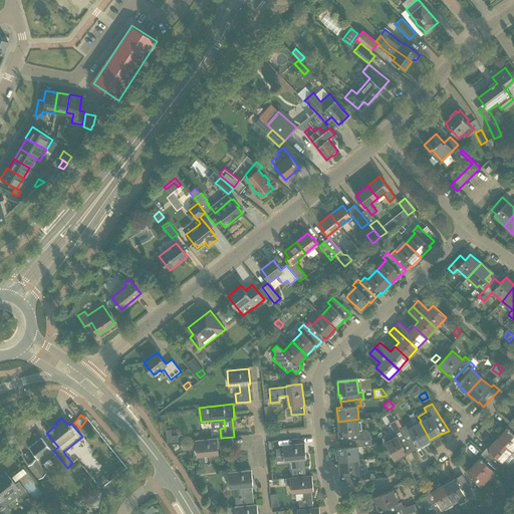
[(337,435),(338,441),(360,439),(370,438),(370,433),(366,430),(359,431),(358,419),(338,422),(339,435),(337,435)]
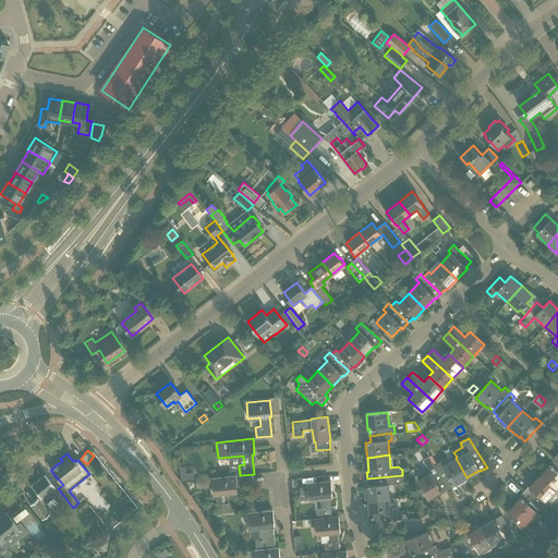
[(466,477),(456,458),(444,465),(441,461),(435,465),(449,489),(455,486),(455,485),(466,477)]
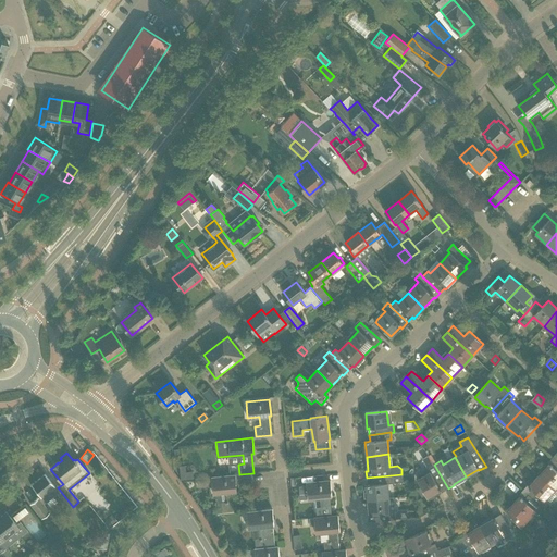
[(549,463),(539,475),(555,490),(556,486),(556,461),(555,460),(551,465),(549,463)]
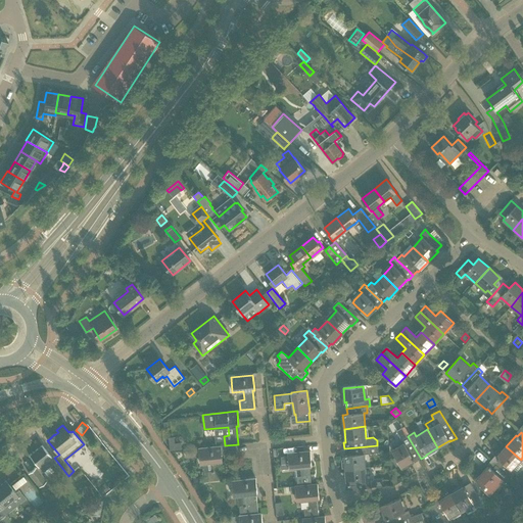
[(403,442),(391,449),(395,457),(393,459),(393,460),(392,461),(396,466),(399,464),(401,468),(414,461),(415,462),(421,459),(408,436),(401,439),(403,442)]
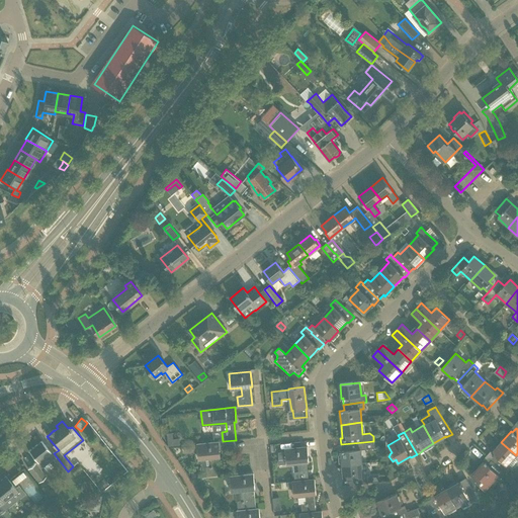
[(173,438),(167,438),(168,445),(180,444),(179,437),(173,438)]
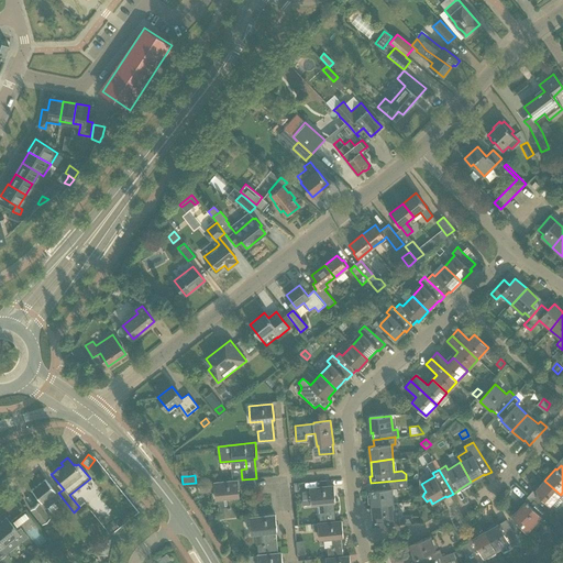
[(59,497),(56,494),(45,479),(31,490),(40,501),(30,509),(42,523),(50,518),(44,510),(59,497)]
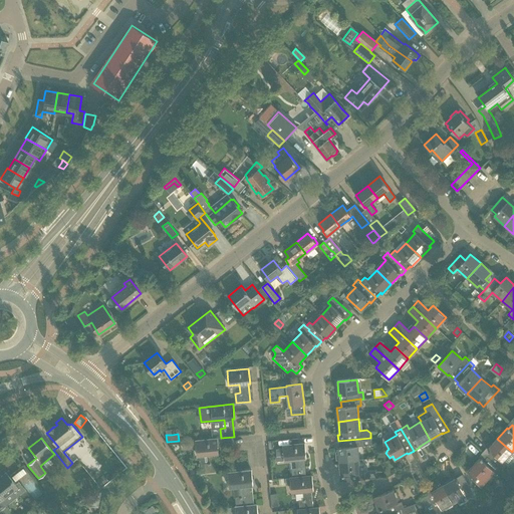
[(217,438),(195,441),(197,456),(200,455),(201,464),(204,464),(205,473),(218,472),(217,454),(219,453),(217,438)]
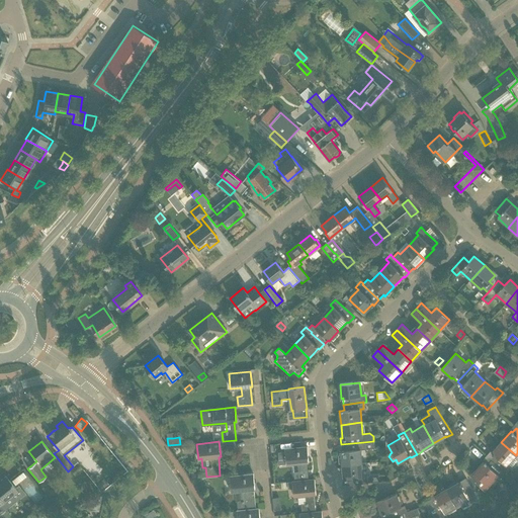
[(363,442),(341,444),(342,451),(340,451),(342,465),(362,462),(360,449),(364,449),(363,442)]
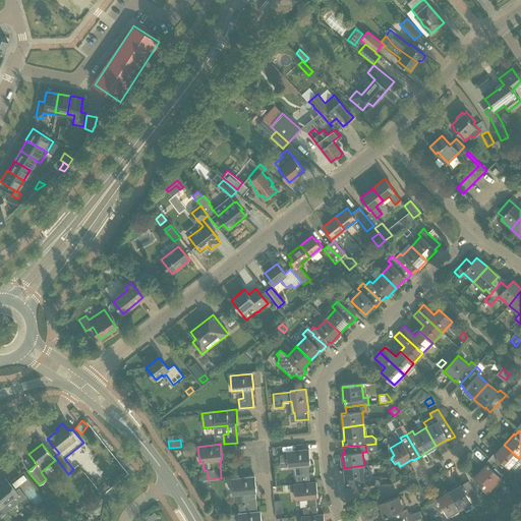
[(519,458),(504,445),(495,455),(496,456),(491,460),(508,476),(513,470),(510,468),(519,458)]
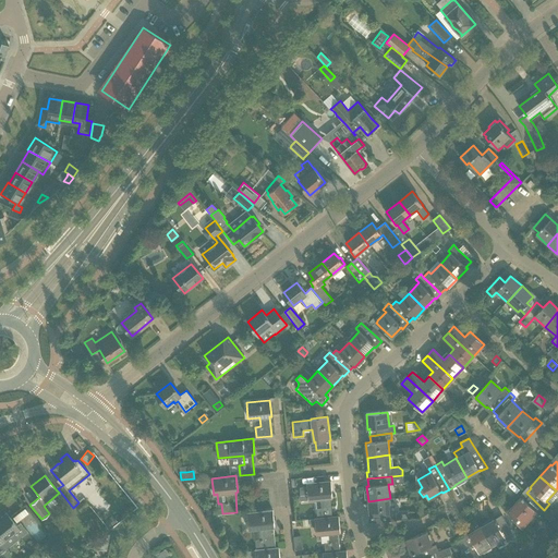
[(307,486),(300,487),(301,500),(315,499),(320,498),(322,507),(316,508),(317,518),(332,517),(330,497),(332,497),(330,481),(306,484),(307,486)]
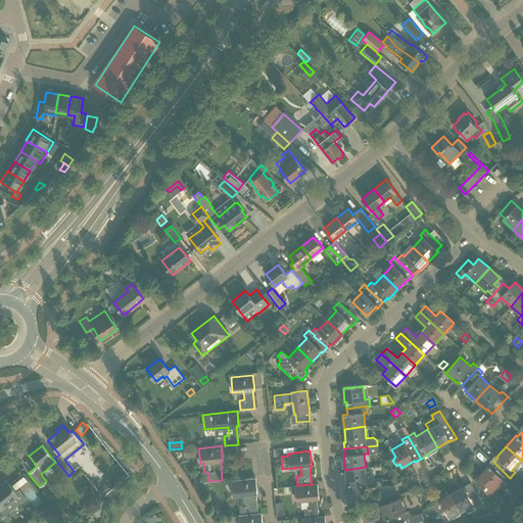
[(488,466),(478,476),(479,477),(477,481),(492,497),(496,492),(493,489),(503,479),(506,482),(510,478),(493,462),(489,467),(488,466)]
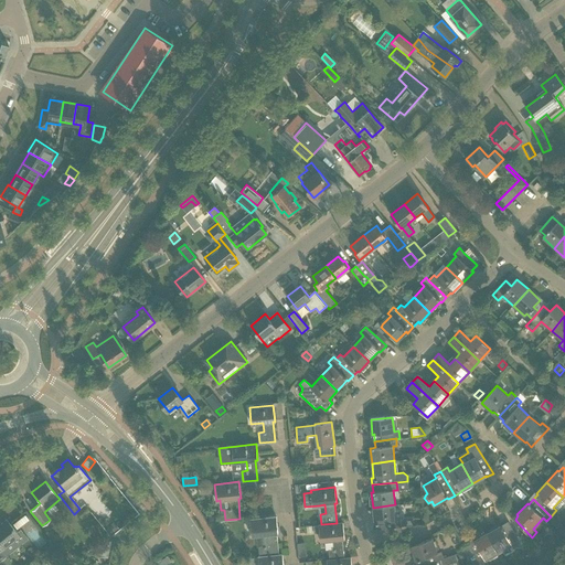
[(396,520),(395,504),(373,508),(374,523),(376,523),(377,530),(402,528),(401,519),(396,520)]
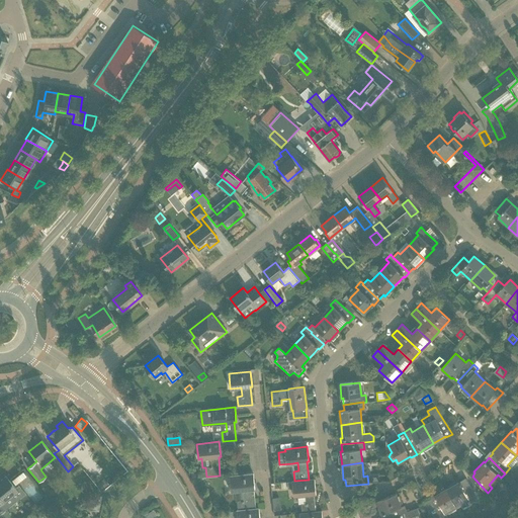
[(22,471),(11,481),(15,486),(26,477),(22,471)]
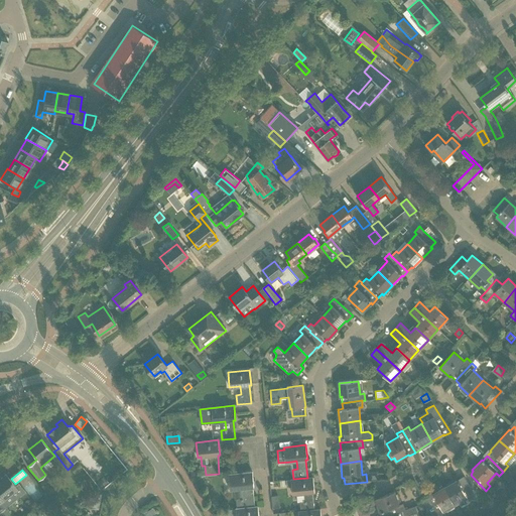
[(238,509),(255,507),(253,487),(254,487),(252,472),(228,475),(230,490),(243,488),(244,498),(237,499),(238,509)]
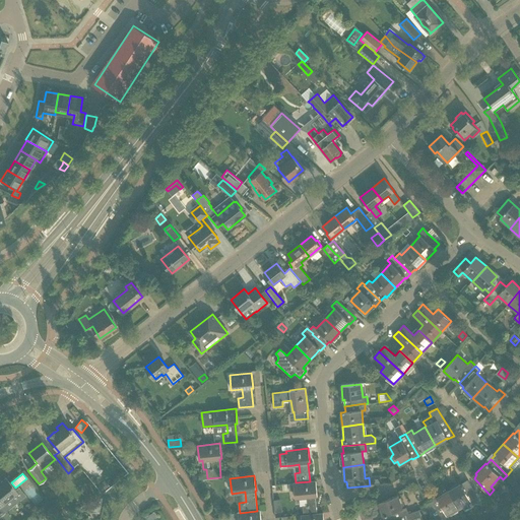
[(0,515),(4,513),(0,509),(11,499),(15,504),(25,496),(18,488),(15,490),(12,486),(6,478),(0,482),(0,515)]
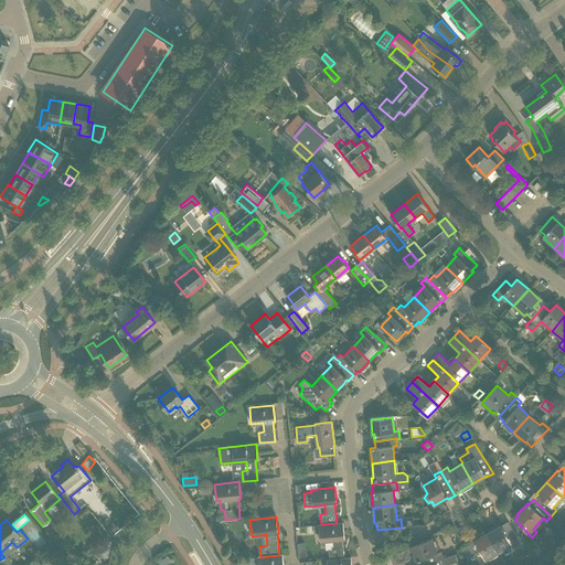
[(114,522),(106,529),(110,534),(118,528),(114,522)]
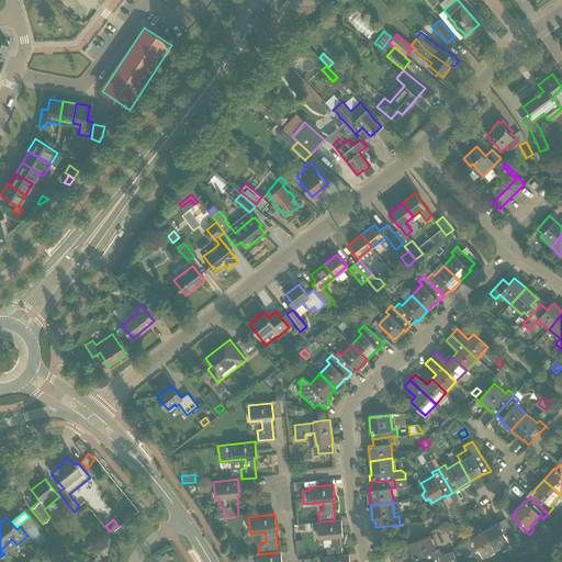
[(312,523),(312,524),(304,525),(305,530),(317,529),(318,538),(330,537),(332,546),(327,546),(328,557),(343,555),(340,537),(343,536),(341,519),(335,520),(319,521),(312,523)]
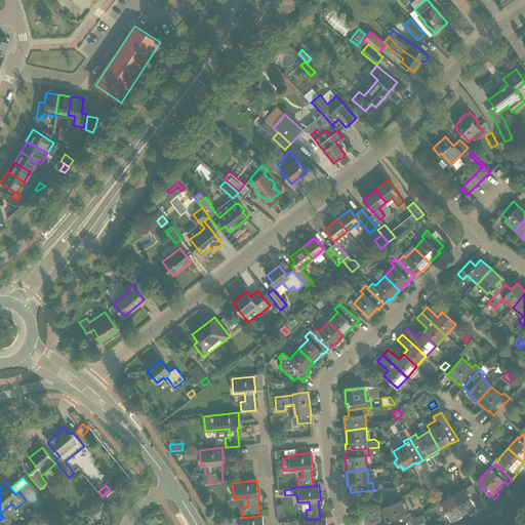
[(477,510),(484,506),(473,485),(466,489),(466,488),(453,495),(463,514),(475,507),(477,510)]
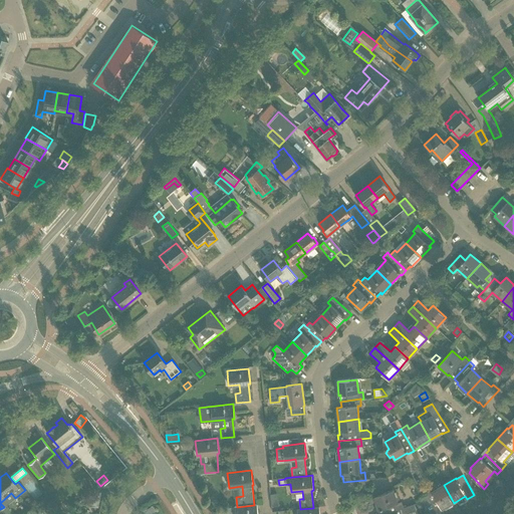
[(513,485),(513,483),(509,480),(494,496),(499,501),(513,485)]
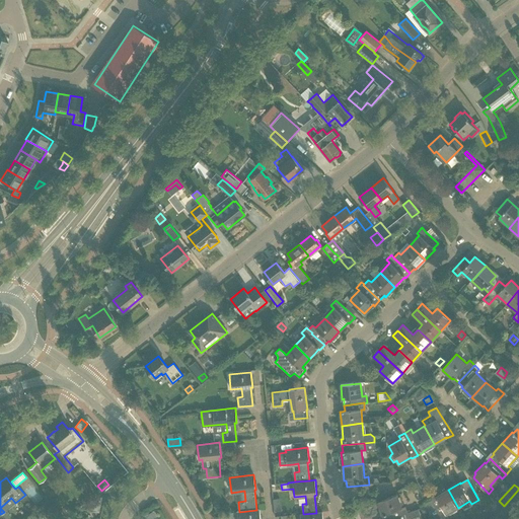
[(458,508),(448,490),(436,497),(436,498),(431,501),(437,513),(433,515),(435,518),(445,518),(448,517),(446,514),(448,513),(450,515),(457,511),(456,509),(458,508)]
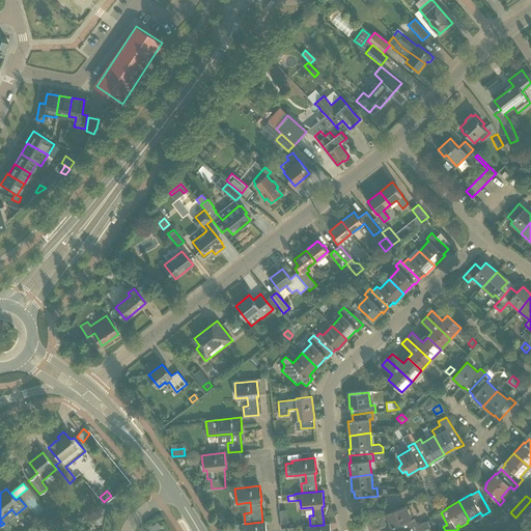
[(496,502),(491,505),(495,512),(500,509),(496,502)]
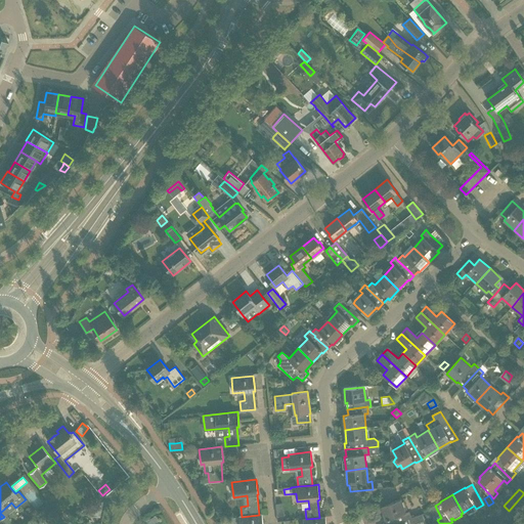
[(404,500),(401,501),(401,499),(382,506),(387,520),(388,519),(389,523),(393,523),(422,515),(422,514),(418,516),(417,513),(411,515),(409,512),(405,513),(404,510),(407,509),(404,500)]
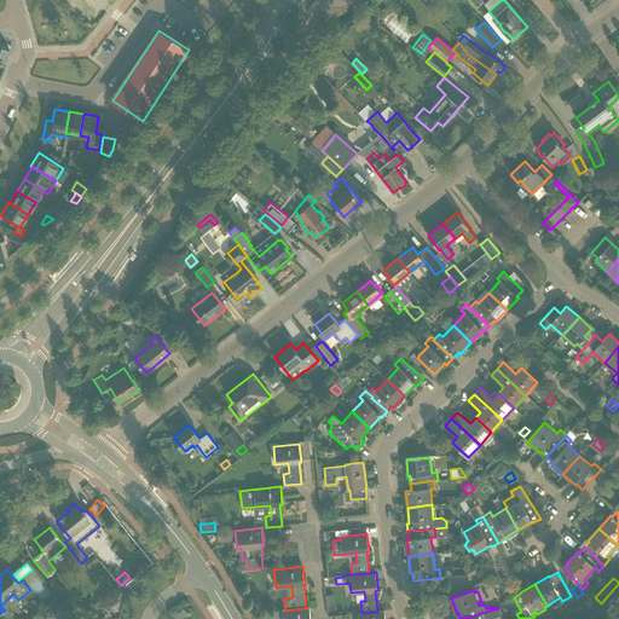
[(121,591),(99,608),(117,612),(123,593),(121,591)]
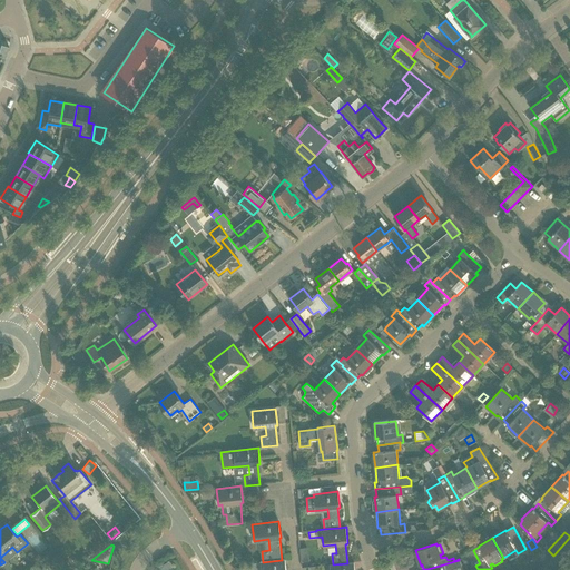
[(282,560),(263,562),(253,562),(253,569),(255,569),(262,569),(261,569),(285,569),(285,559),(282,560)]
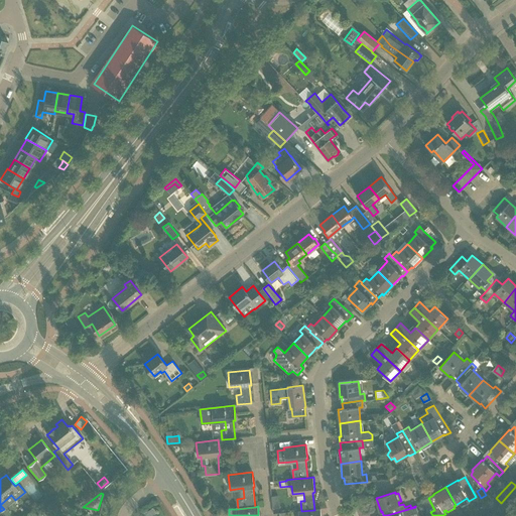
[(387,515),(406,515),(417,512),(415,507),(387,515)]
